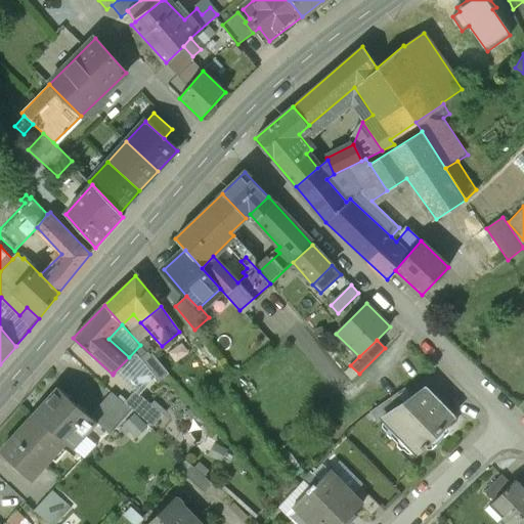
[(165,374),(140,345),(129,357),(114,373),(135,392),(138,394),(154,378),(158,381),(165,374)]
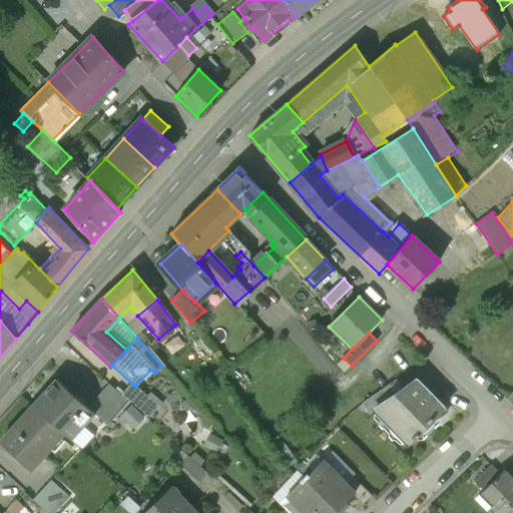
[(445,407),(417,378),(395,393),(376,407),(377,408),(409,442),(412,439),(413,440),(420,433),(419,432),(445,407)]
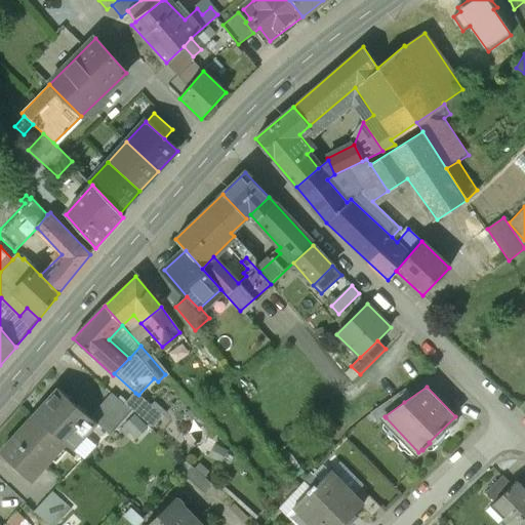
[(37,413),(35,415),(66,444),(72,449),(84,436),(84,430),(82,428),(91,418),(89,416),(59,389),(45,404),(47,406),(39,416),(37,413)]
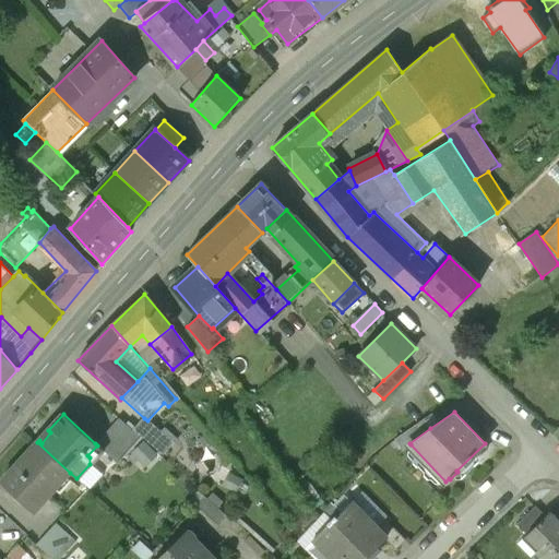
[(118,418),(95,443),(97,445),(105,452),(117,464),(130,450),(141,438),(132,431),(118,418)]
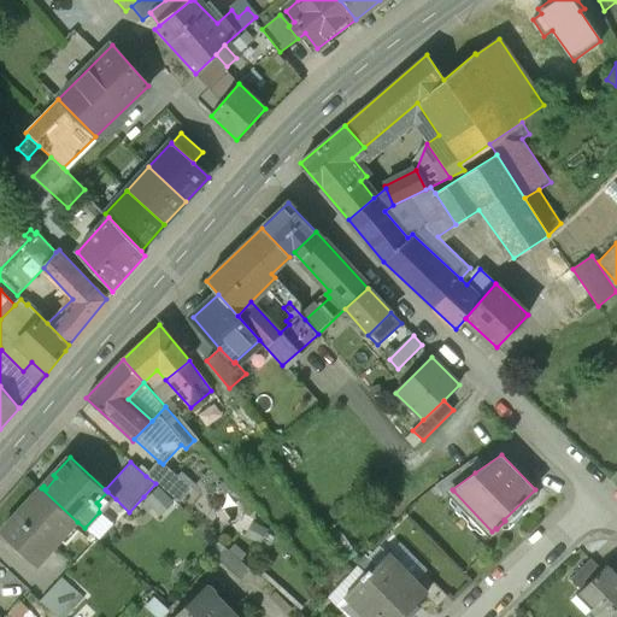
[(146,476),(156,483),(166,494),(169,493),(180,480),(163,464),(159,462),(146,476)]
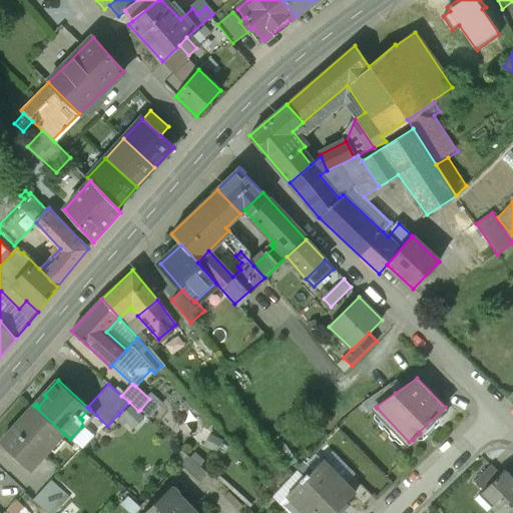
[(377,408),(376,407),(395,393),(389,385),(363,402),(371,413),(377,408)]
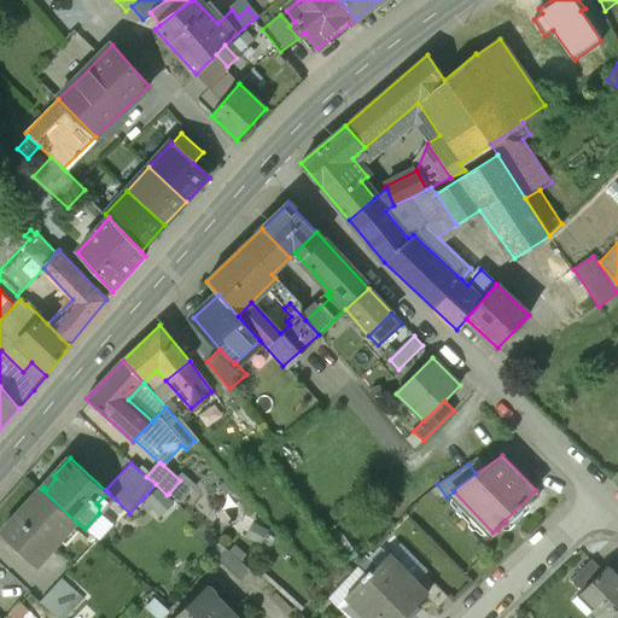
[(180,481),(169,494),(176,501),(180,503),(191,490),(180,481)]
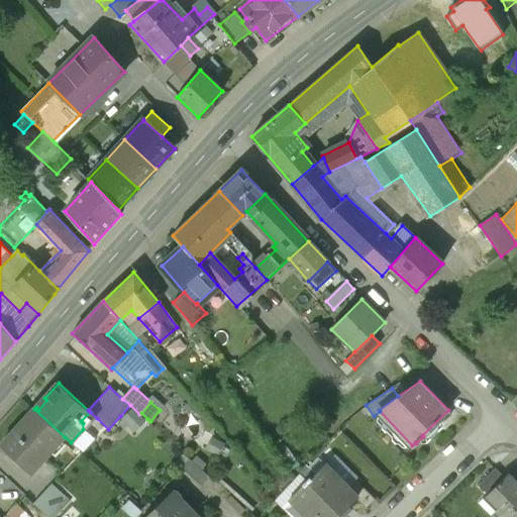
[(147,419),(141,413),(139,414),(130,405),(120,416),(135,430),(147,419)]
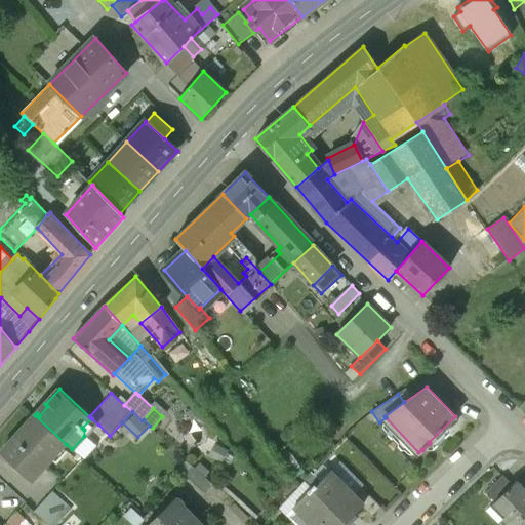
[(35,415),(1,453),(33,481),(66,444),(35,415)]
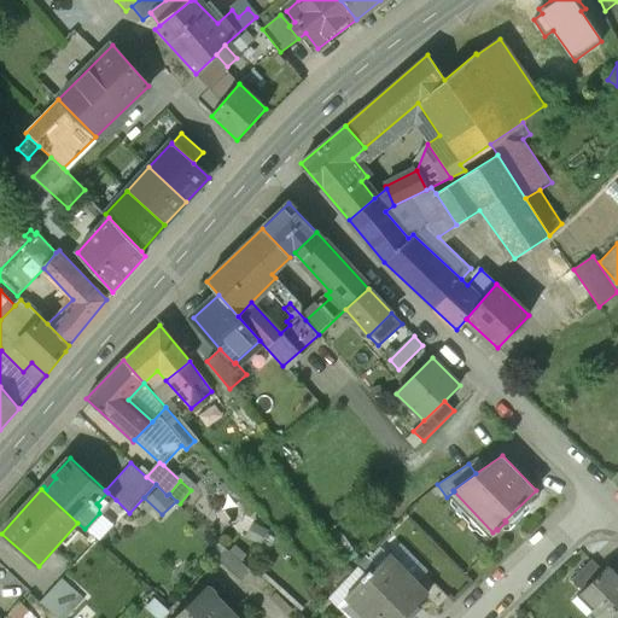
[(116,500),(108,493),(97,503),(99,506),(99,513),(105,512),(116,500)]
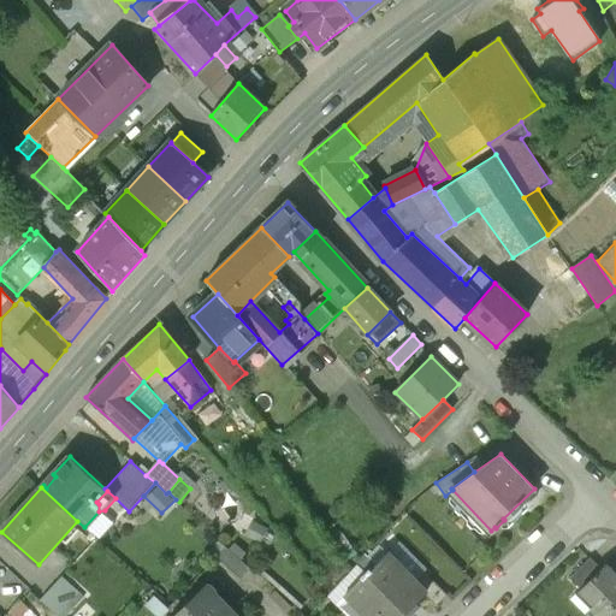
[(252,519),(244,533),(262,540),(268,526),(252,519)]
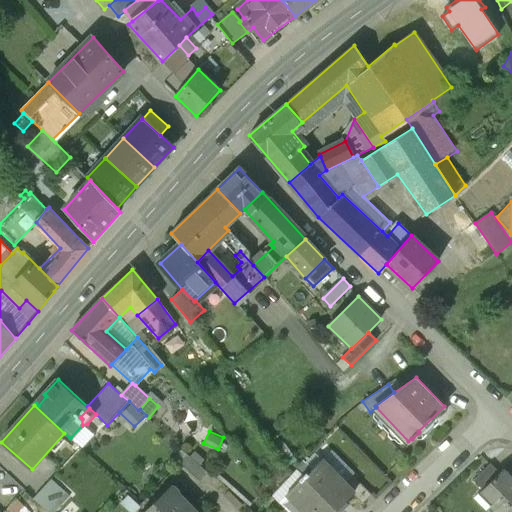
[(322,461),(342,482),(351,474),(353,472),(333,451),(322,461)]
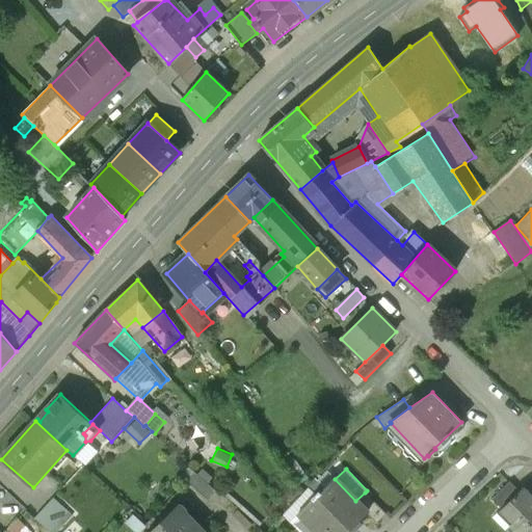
[(194,471),(186,480),(209,500),(216,490),(194,471)]
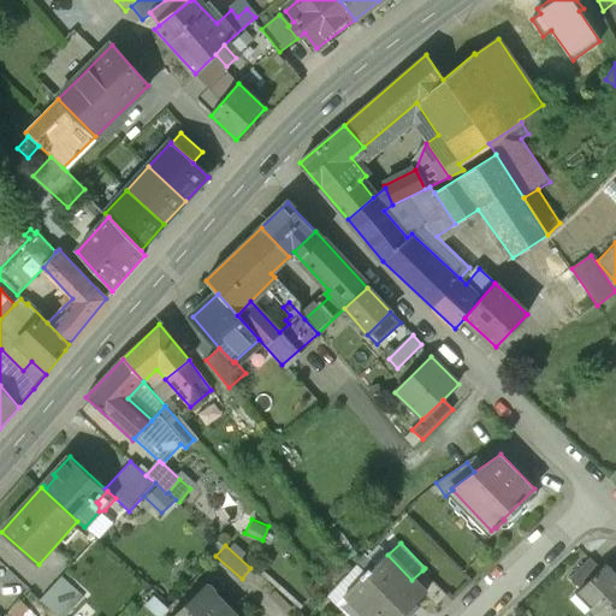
[(388,555),(367,575),(406,614),(425,593),(412,580),(388,555)]
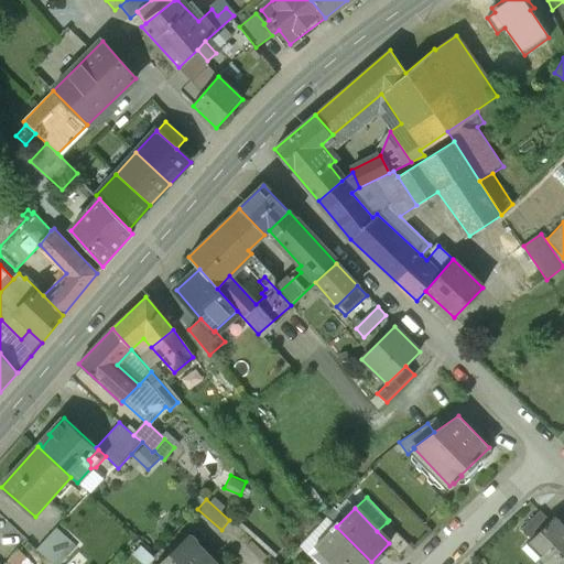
[(531,540),(550,521),(541,511),(522,530),(531,540)]
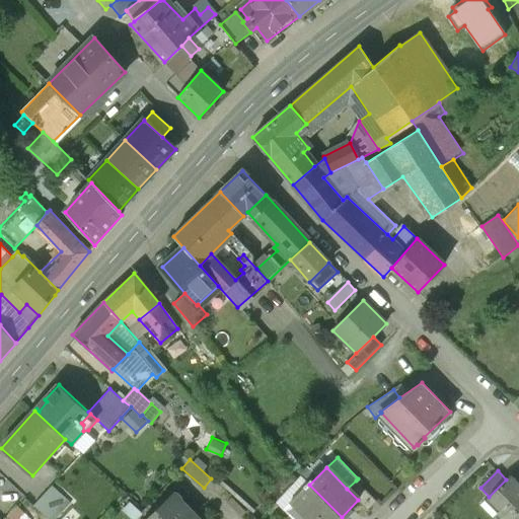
[(308,518),(292,502),(309,485),(299,474),(275,502),(292,518),(308,518)]
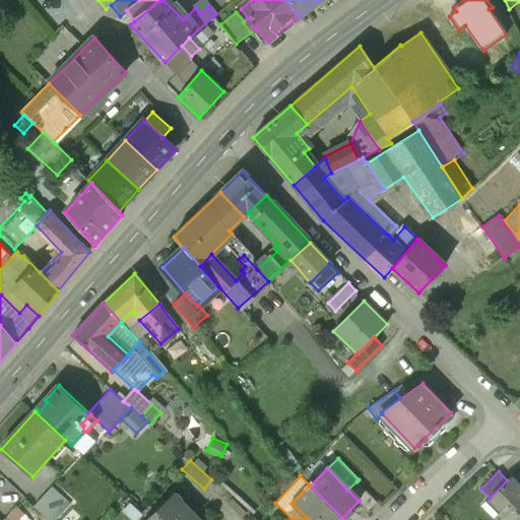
[(506,519),(512,519),(519,512),(519,486),(510,477),(507,480),(490,498),(502,510),(499,513),(506,519)]
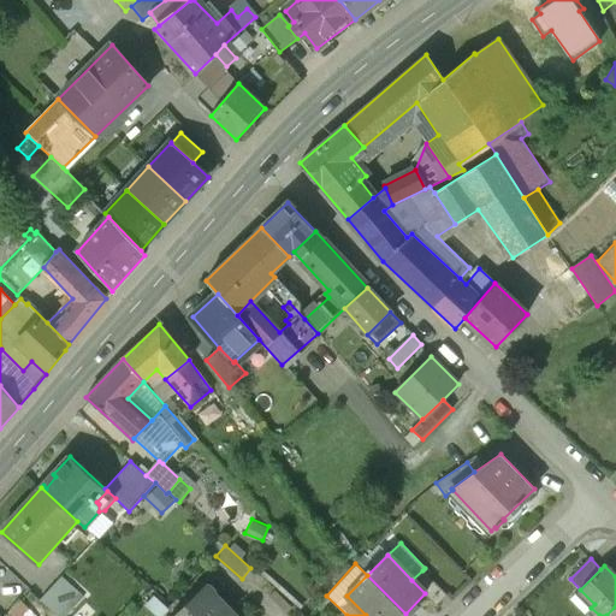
[(412,580),(425,593),(436,604),(446,594),(422,570),(412,580)]
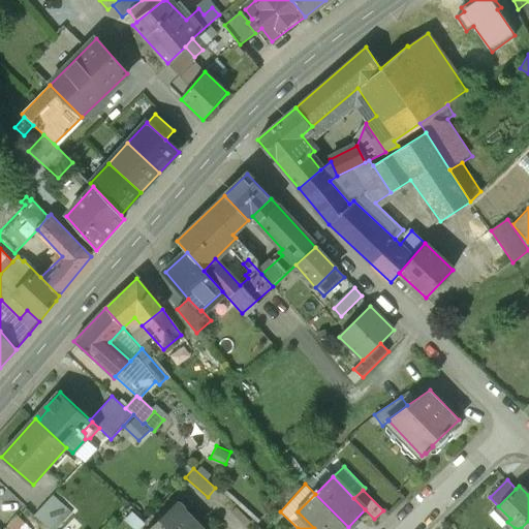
[(314,528),(345,528),(348,527),(315,494),(298,511),(314,528)]
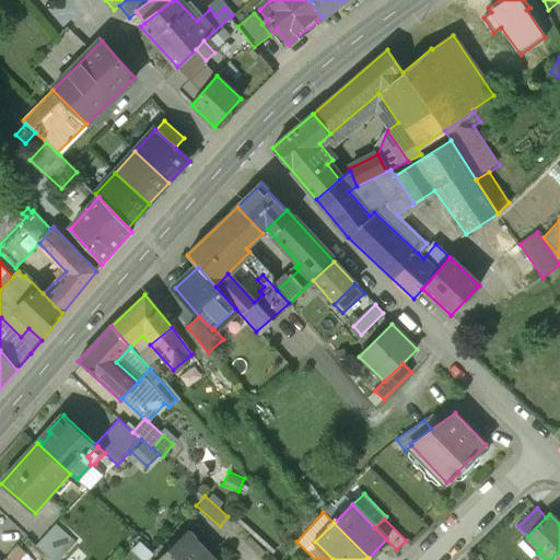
[(58,524),(37,547),(51,559),(61,559),(78,543),(58,524)]
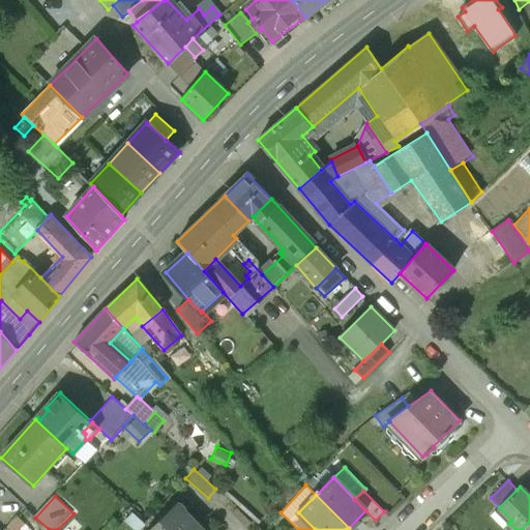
[(175,505),(150,529),(188,529),(196,523),(184,511),(185,509),(185,508),(184,507),(184,506),(183,505),(182,504),(181,503),(180,503),(178,503),(177,504),(176,504),(175,505)]
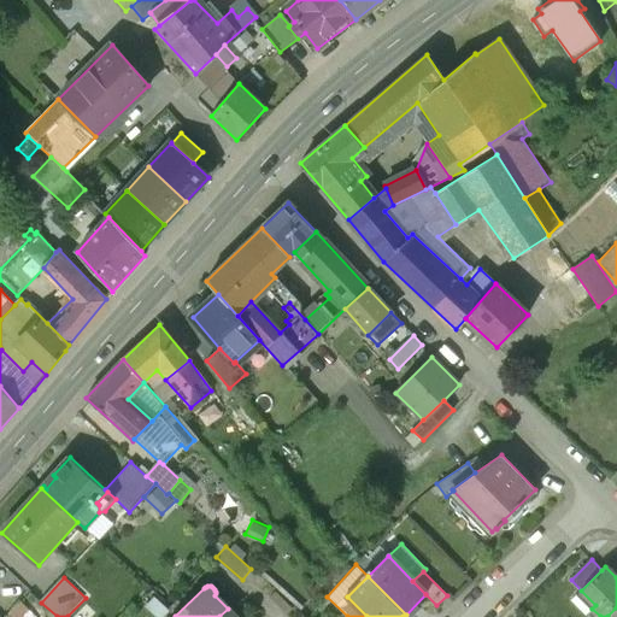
[(36,616),(21,601),(10,613),(12,616),(36,616)]
